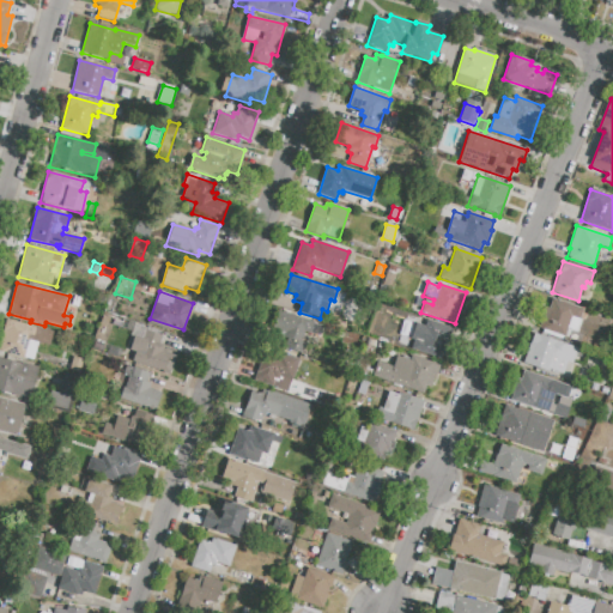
[(71,305),(74,296),(80,297),(78,307),(71,305)]
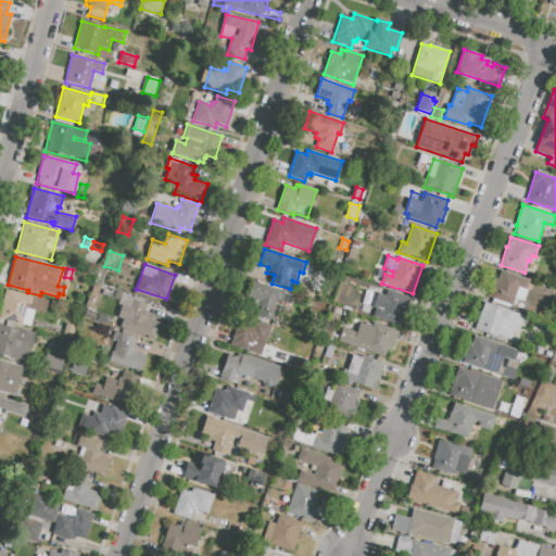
[(501,272),(529,280),(522,301),(515,298),(512,305),(510,305),(510,308),(492,302),(493,300),(491,299),(497,279),(498,280),(501,272)]
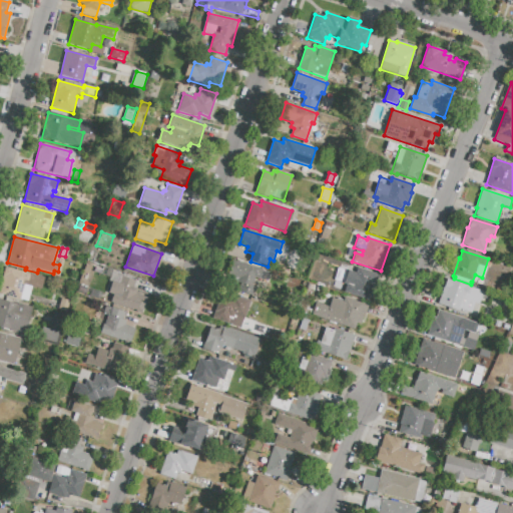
[(233,261),(263,271),(260,280),(254,279),(251,288),(255,289),(252,297),(238,292),(240,286),(235,284),(233,290),(214,284),(216,276),(227,279),(233,261)]
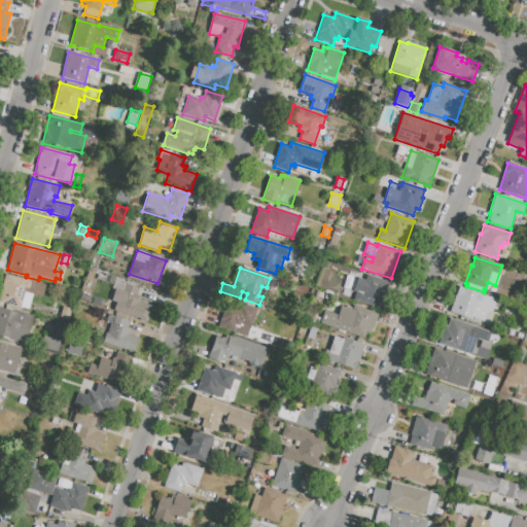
[(0,293),(5,275),(45,285),(42,297),(33,294),(29,310),(0,302),(0,293)]
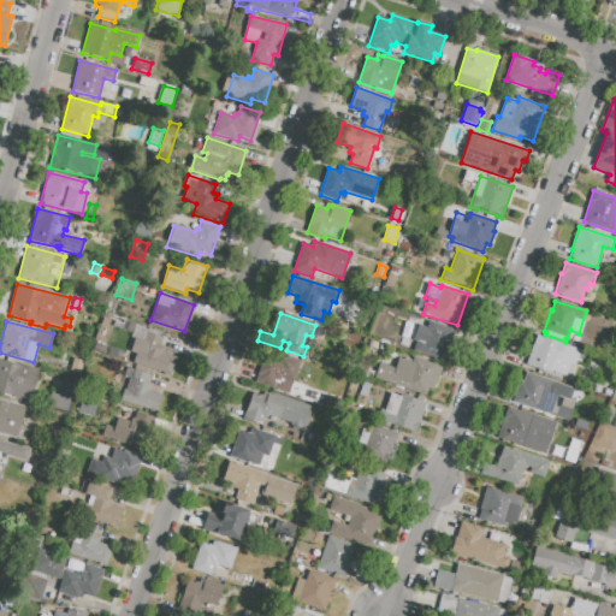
[(430,321),(455,330),(444,362),(413,351),(416,342),(413,341),(418,325),(427,329),(430,321)]
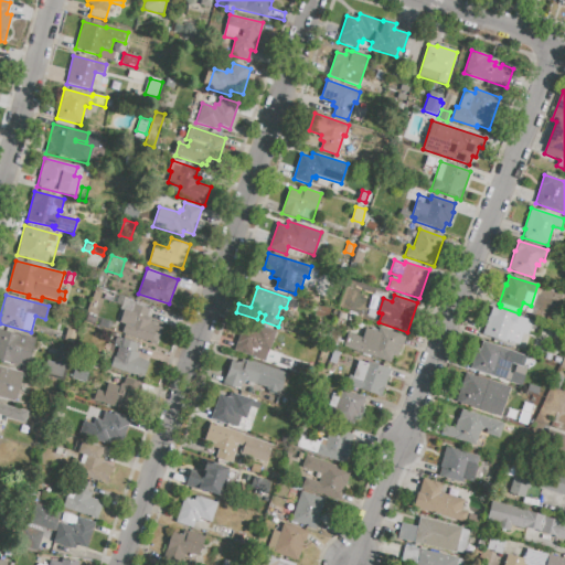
[(157,344),(123,333),(125,324),(119,322),(124,309),(132,312),(135,305),(150,310),(148,317),(151,318),(149,324),(162,329),(157,344)]
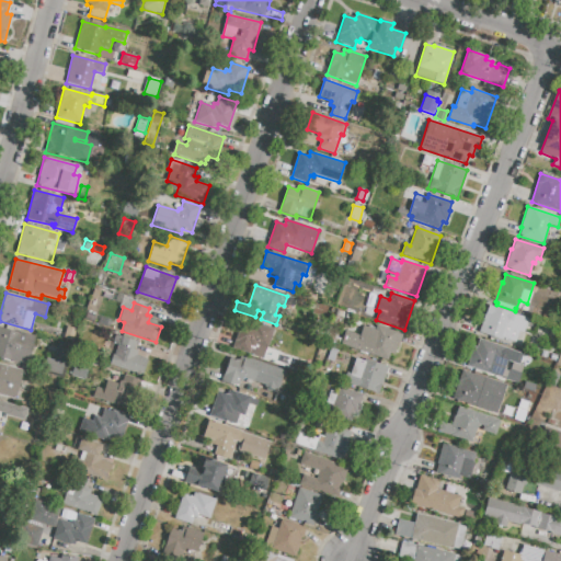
[(523,311),(526,304),(534,307),(530,315),(523,311)]
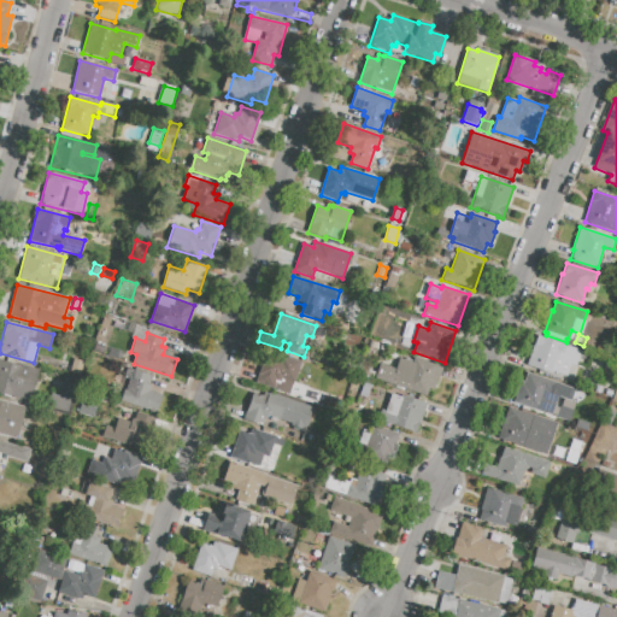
[(540,336),(581,351),(576,366),(571,364),(566,376),(553,371),(553,375),(527,366),(536,338),(539,339),(540,336)]
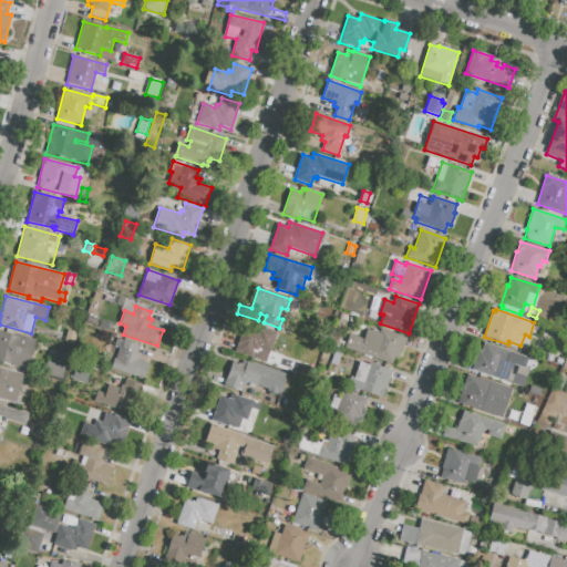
[(234,352),(243,327),(253,330),(255,325),(277,332),(270,353),(269,352),(266,363),(234,352)]
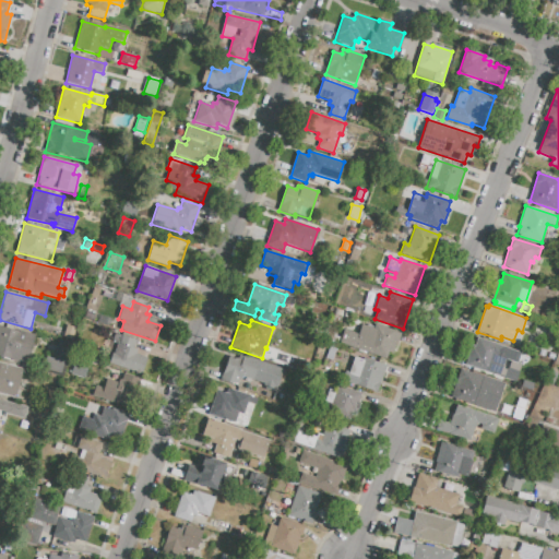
[(387,359),(340,344),(344,330),(358,334),(361,324),(373,329),(376,323),(401,332),(397,342),(397,341),(393,354),(389,353),(387,359)]
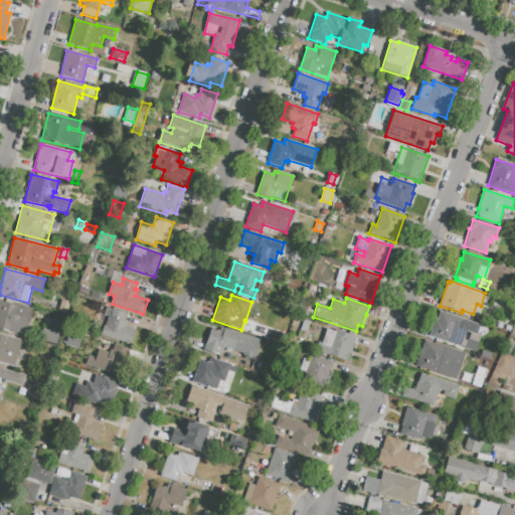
[(61,300),(69,302),(66,312),(58,309),(61,300)]
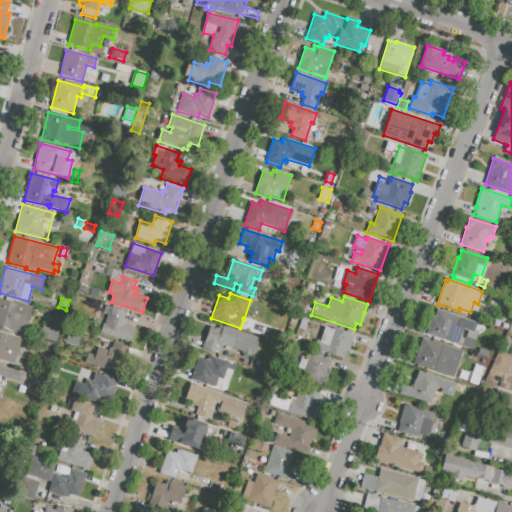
[(25,333),(0,326),(0,299),(32,307),(25,333)]
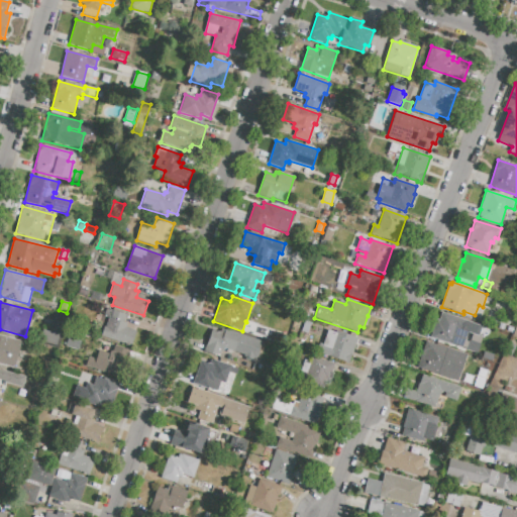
[(106,308),(126,314),(124,322),(127,323),(126,327),(136,331),(131,346),(101,336),(104,327),(106,327),(109,318),(104,316),(106,308)]
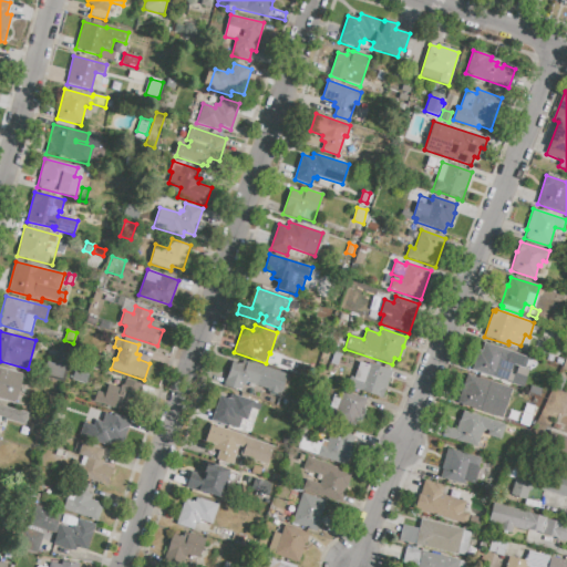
[(342,350),(328,344),(330,338),(344,342),(342,350)]
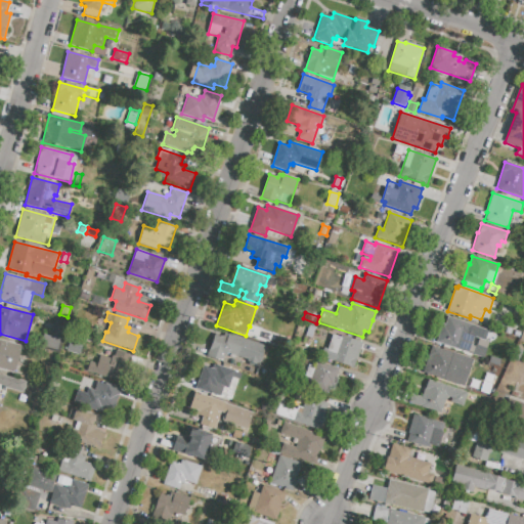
[(448,316),(475,325),(472,334),(475,335),(473,342),(472,342),(468,353),(436,342),(442,324),(445,325),(448,316)]
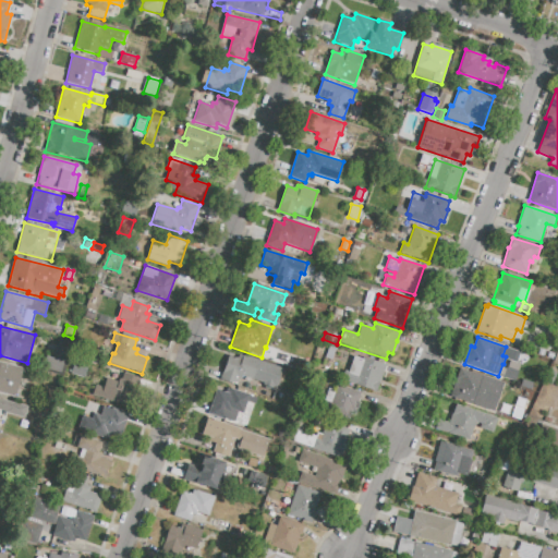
[(50,352),(55,338),(61,340),(58,353),(50,352)]
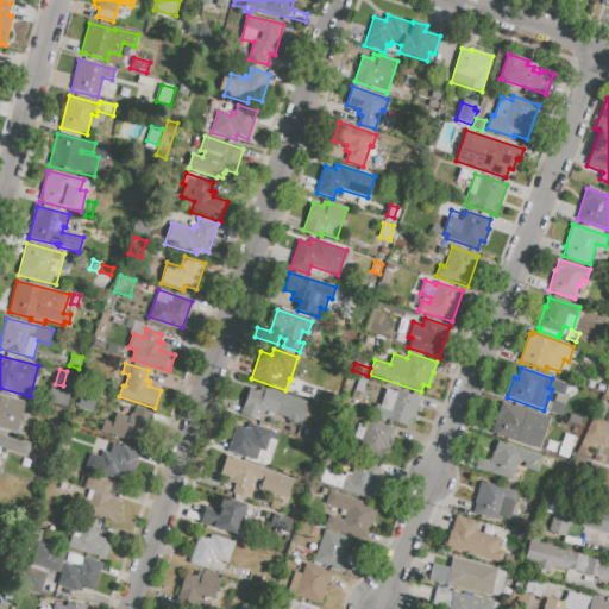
[(63,389),(68,370),(80,372),(75,391),(63,389)]
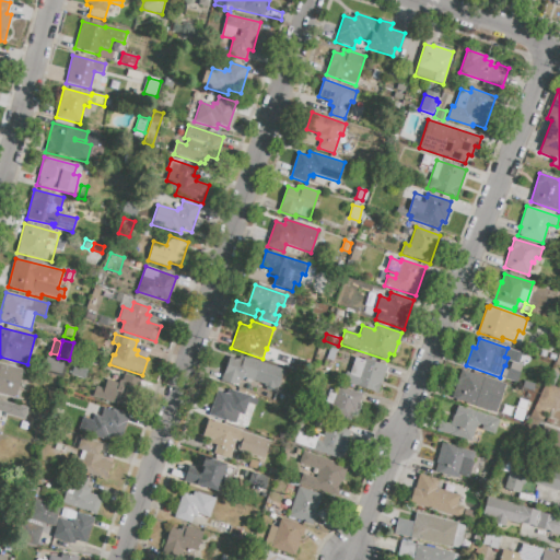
[(338,347),(330,369),(324,365),(330,343),(338,347)]
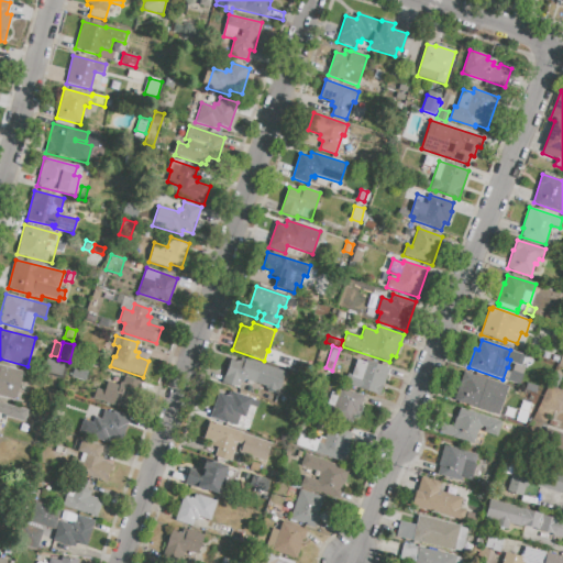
[(297,356),(315,363),(311,374),(293,368),(297,356)]
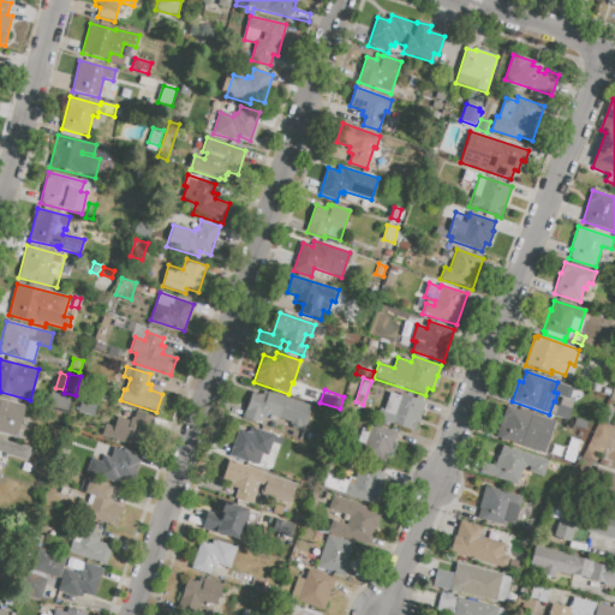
[(263,390),(311,406),(304,428),(302,427),(302,429),(291,425),(291,423),(276,418),(276,421),(269,419),(270,416),(267,415),(266,418),(263,417),(261,425),(243,419),(252,392),(262,395),(263,390)]
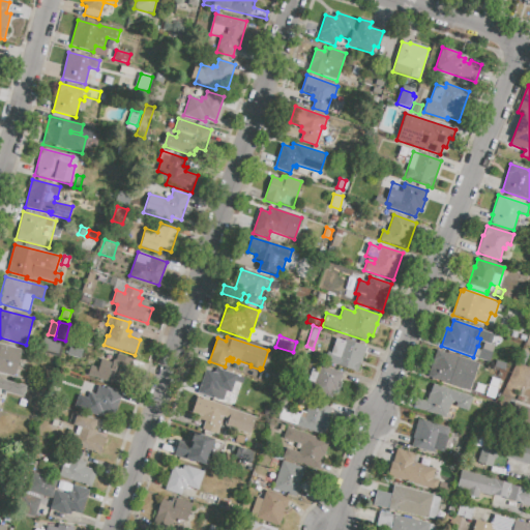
[(60,355),(42,351),(46,339),(63,344),(60,355)]
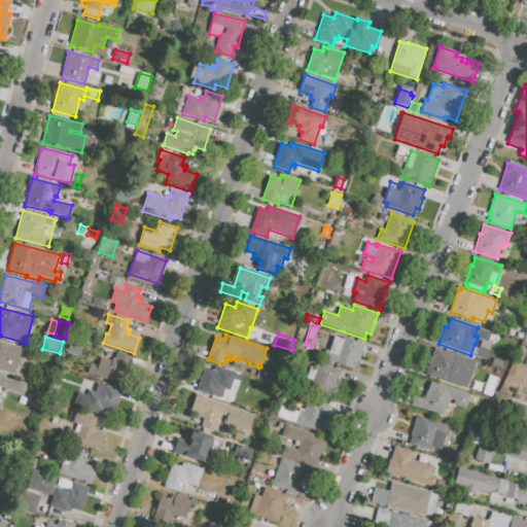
[(364,345),(359,362),(358,361),(355,371),(328,361),(331,354),(329,353),(335,337),(342,340),(343,338),(364,345)]
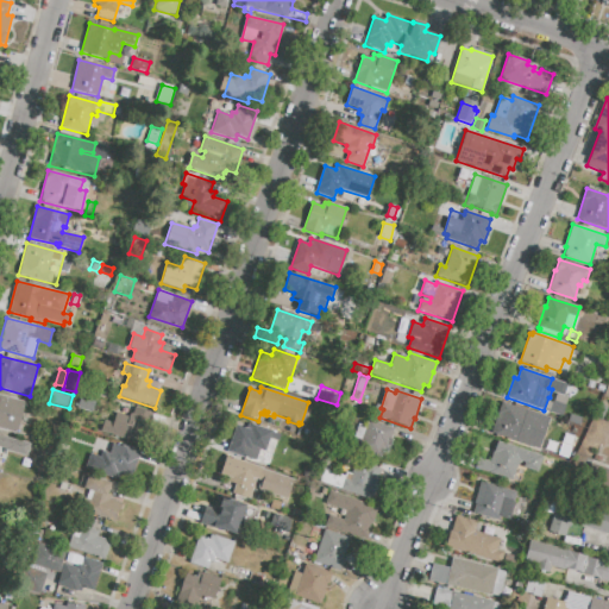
[(92,413),(77,408),(83,390),(98,395),(92,413)]
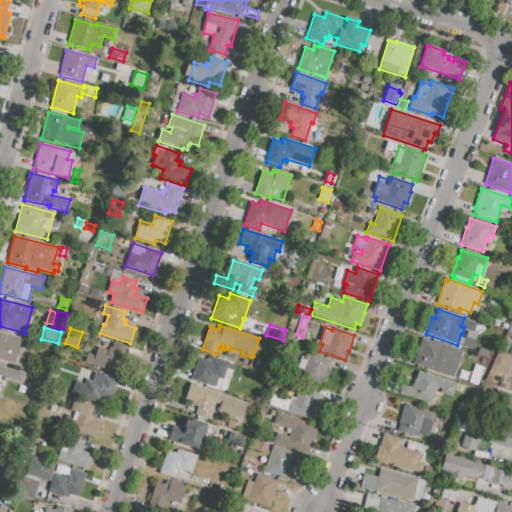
[(0,332),(21,338),(14,365),(0,361),(0,332)]
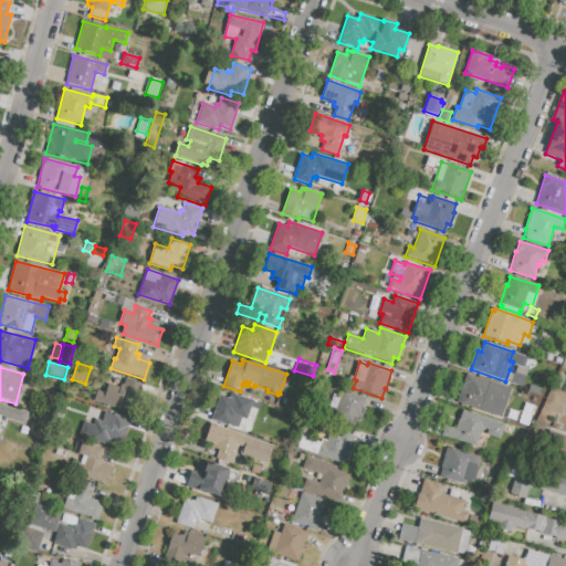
[(501,417),(457,402),(467,374),(511,389),(501,417)]
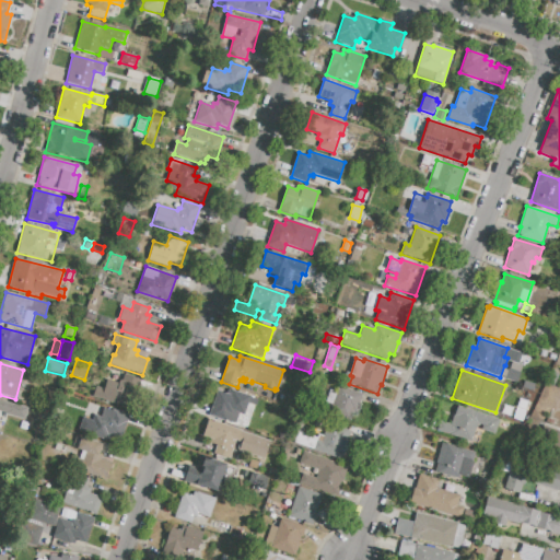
[(125,375),(141,381),(133,405),(124,401),(123,407),(93,397),(96,387),(104,389),(107,381),(119,385),(120,381),(123,381),(125,375)]
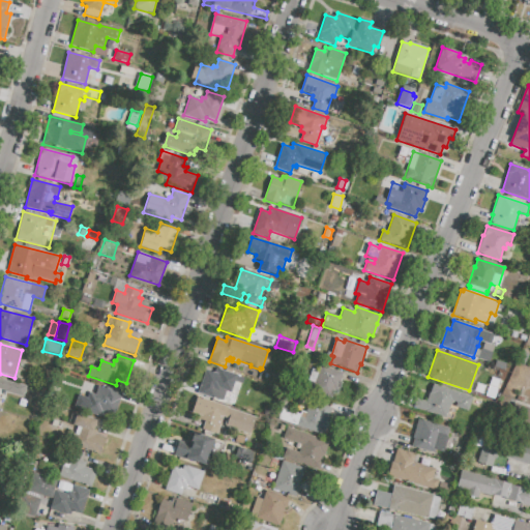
[(321,365),(343,374),(341,381),(342,381),(337,392),(333,391),(331,399),(304,389),(312,369),(319,372),(321,365)]
